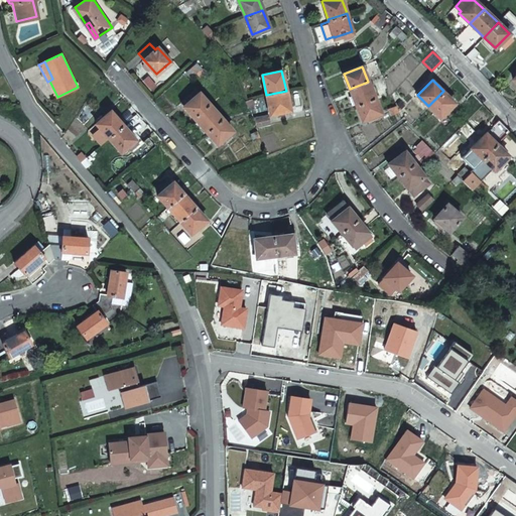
[(368,82),(350,89),(356,106),(375,98),(368,82)]
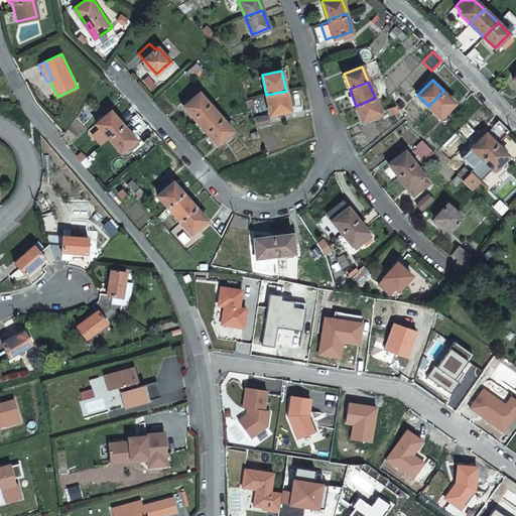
[(180,103),(195,119),(210,106),(196,90),(180,103)]
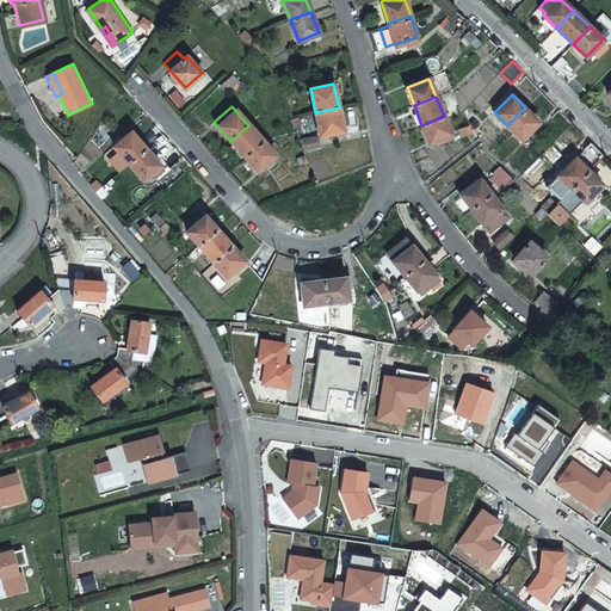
[(344,130),(339,107),(315,112),(321,136),(344,130)]
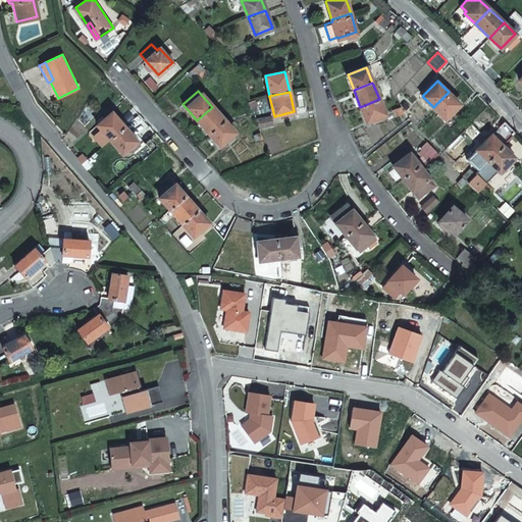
[(460,103),(449,92),(433,107),(445,118),(460,103)]
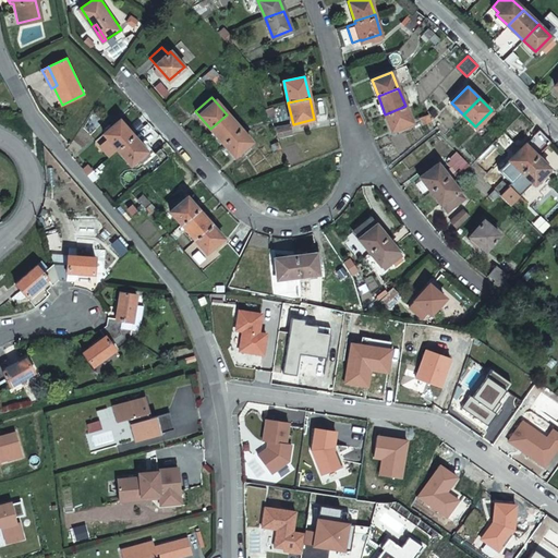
[(412,122),(405,106),(385,114),(391,131),(412,122)]
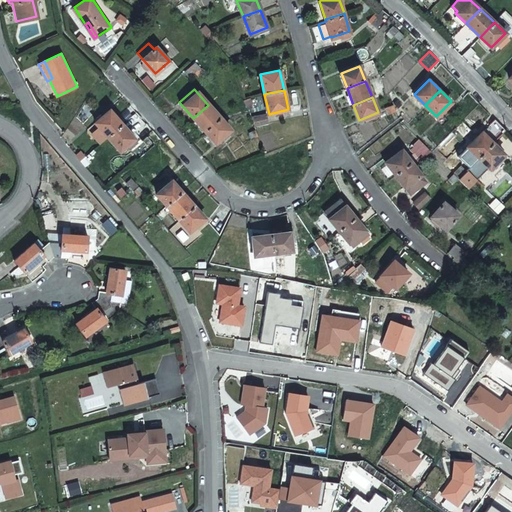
[(193,118),(205,131),(220,118),(208,105),(193,118)]
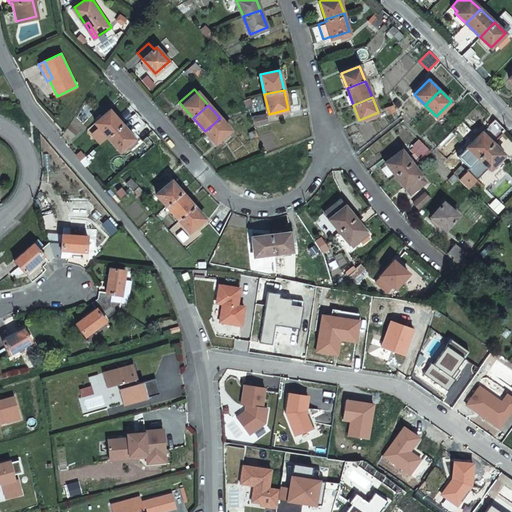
[(95,121),(107,135),(121,123),(109,109),(95,121)]
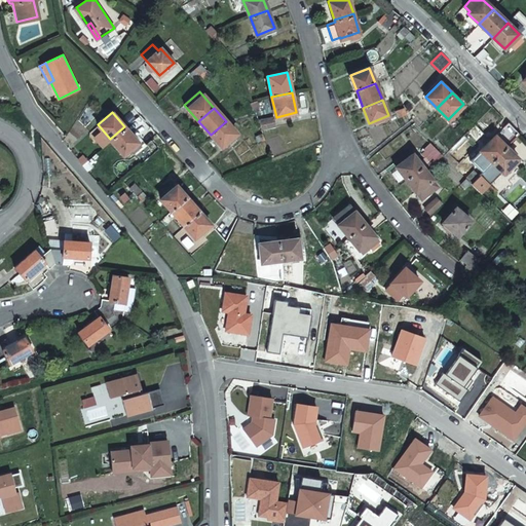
[(259,120),(261,129),(275,126),(273,117),(259,120)]
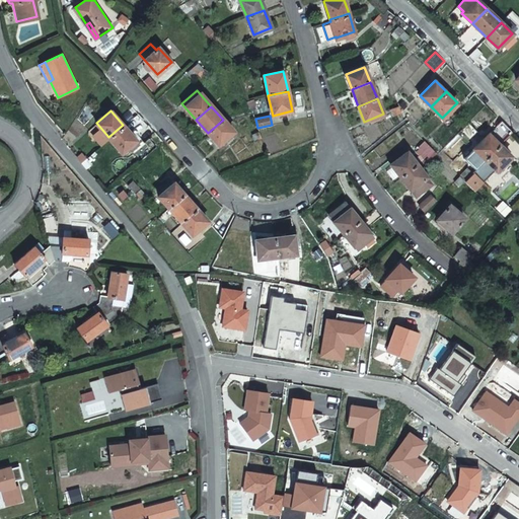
[(223,120),(208,133),(218,146),(233,132),(225,123),(223,120)]
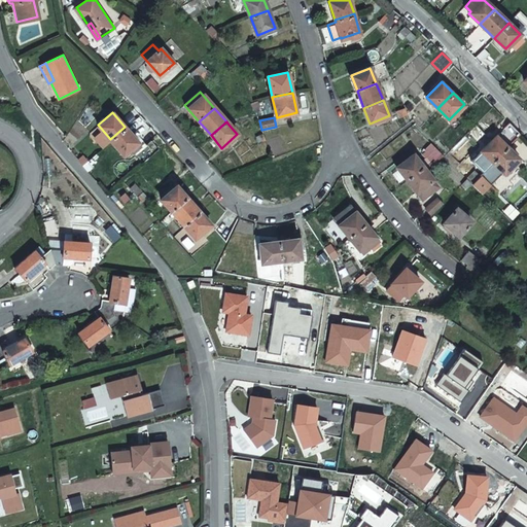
[(497,134),(508,145),(521,133),(510,121),(497,134)]
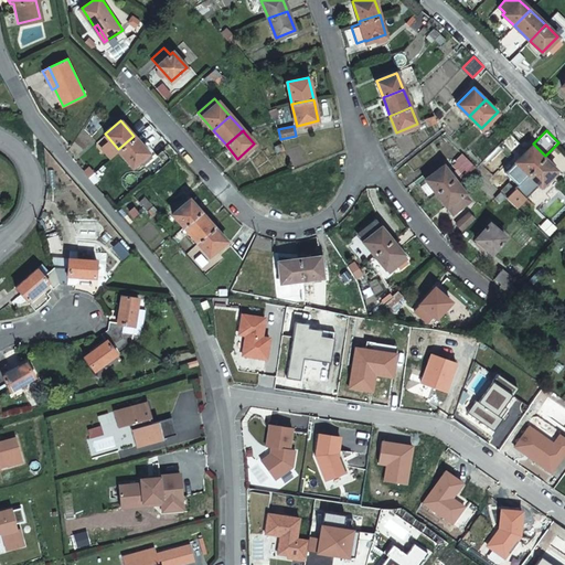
[(134,136),(118,149),(132,166),(139,160),(142,163),(151,156),(134,136)]
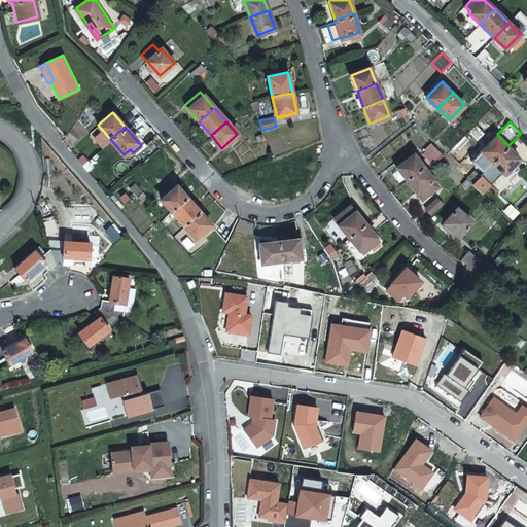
[(493,162),(507,146),(496,134),(482,149),(485,152),(476,163),(484,171),(493,162)]
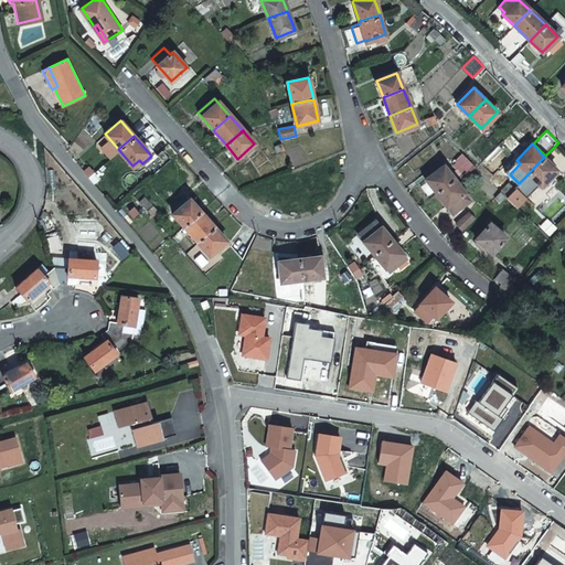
[(473,166),(461,152),(456,159),(467,171),(468,170),(473,166)]
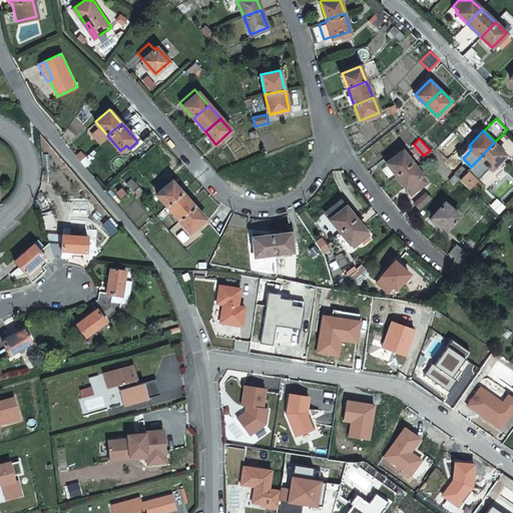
[(506,153),(494,142),(480,157),(471,166),(469,168),(478,177),(490,165),(491,167),(506,153)]
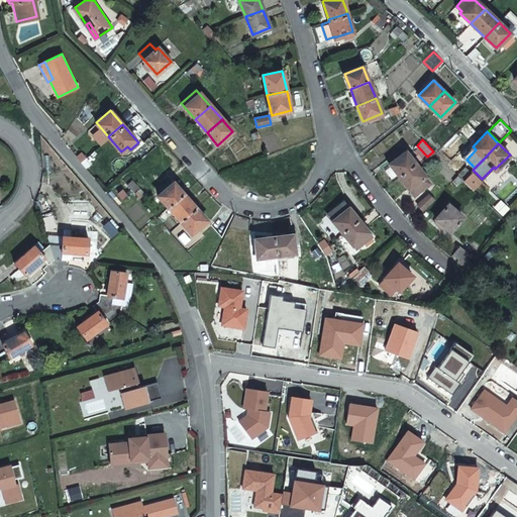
[(389,164),(399,176),(415,163),(402,147),(389,158),(392,162),(389,164)]
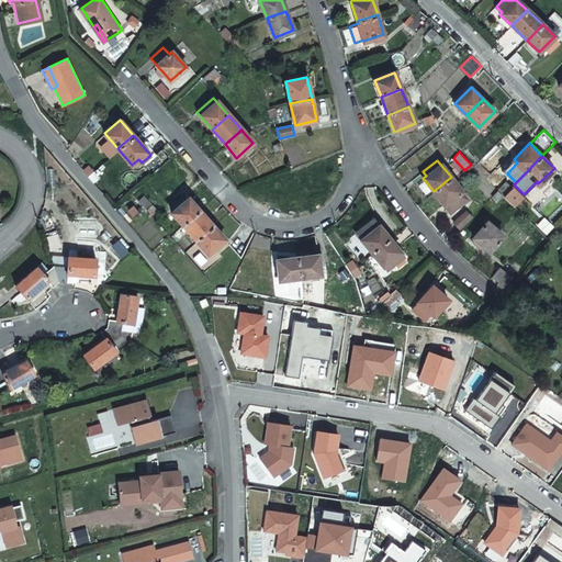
[(88,175),(93,169),(88,164),(82,168),(88,175)]
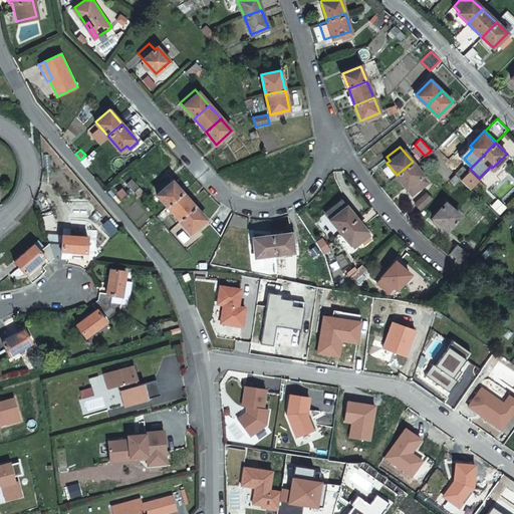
[(89,160),(85,155),(80,160),(84,164),(89,160)]
